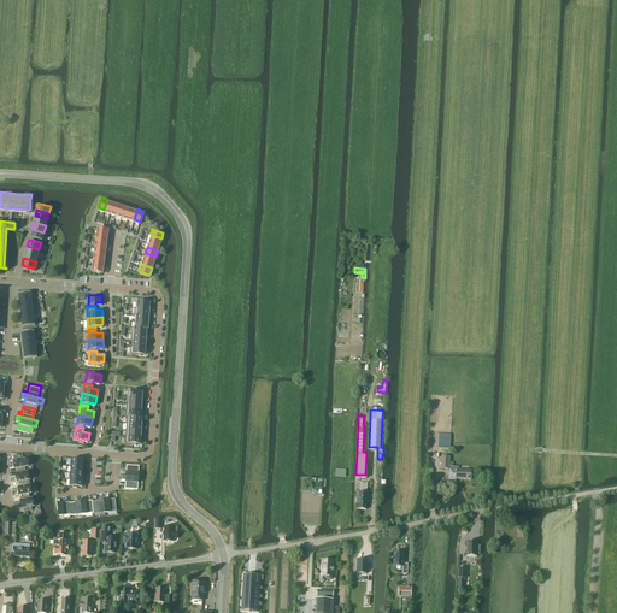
[(439,431),(438,446),(450,446),(451,431),(439,431)]
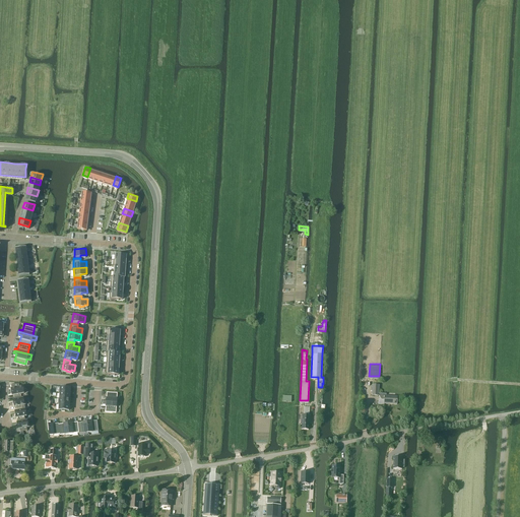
[(372,382),(372,393),(378,393),(380,393),(380,395),(381,397),(384,397),(384,401),(396,402),(397,394),(386,393),(386,391),(379,391),(379,382),(377,382),(378,380),(374,380),(374,382),(372,382)]
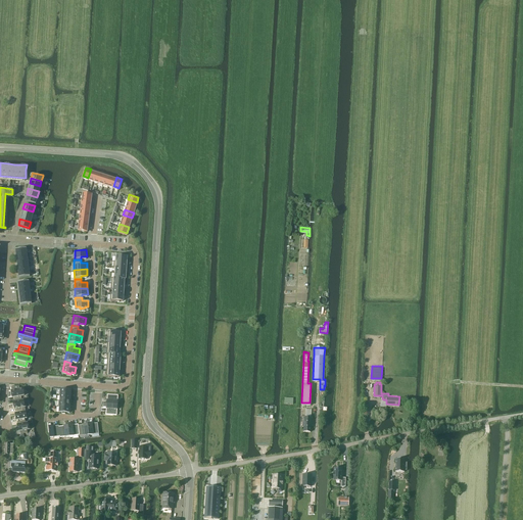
[(12,388),(11,388),(12,395),(13,394),(14,397),(22,396),(22,393),(26,392),(25,386),(21,387),(20,384),(20,383),(11,383),(12,388)]
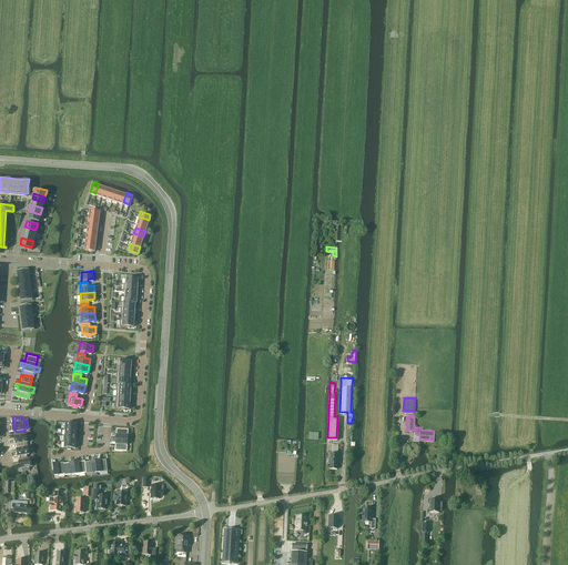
[(112,434),(112,437),(128,439),(128,426),(117,426),(115,434),(112,434)]
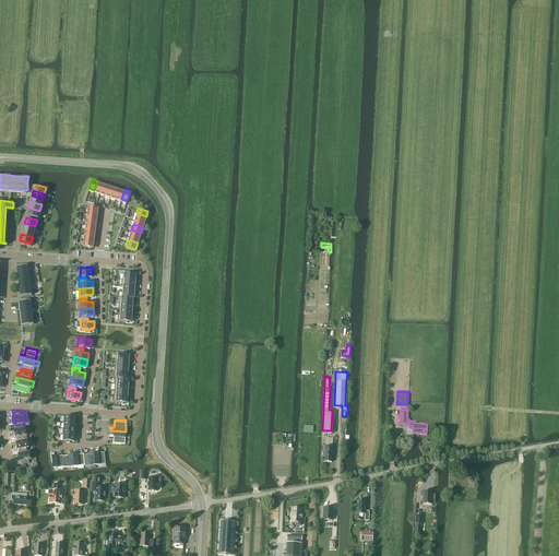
[(28,425),(14,427),(15,435),(16,434),(18,437),(25,436),(25,433),(30,432),(28,425)]
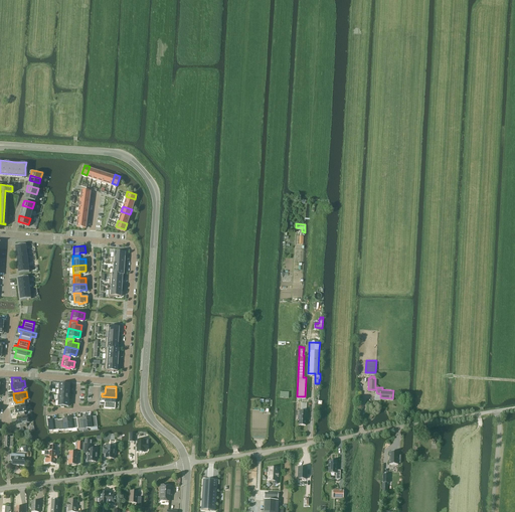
[(102,396),(102,398),(105,398),(105,405),(115,406),(116,397),(102,396)]
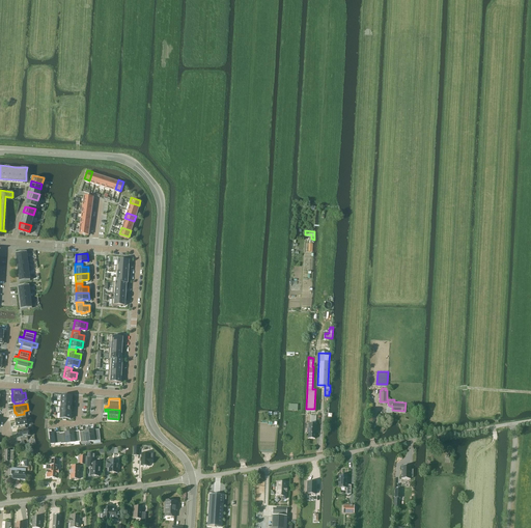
[(27,415),(16,417),(17,424),(18,424),(19,426),(27,425),(27,422),(28,422),(27,415)]
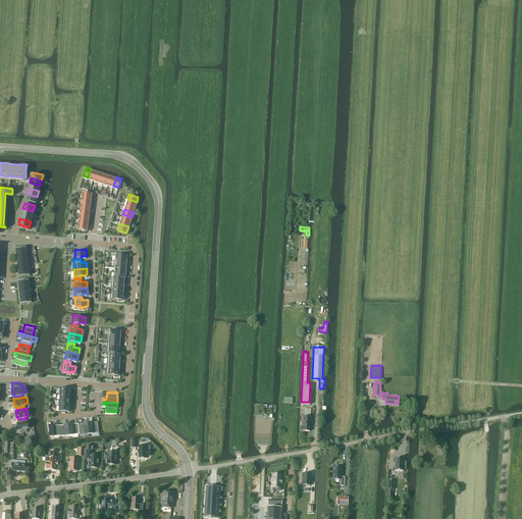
[(302,419),(302,423),(303,423),(303,428),(309,428),(310,414),(303,414),(303,419),(302,419)]
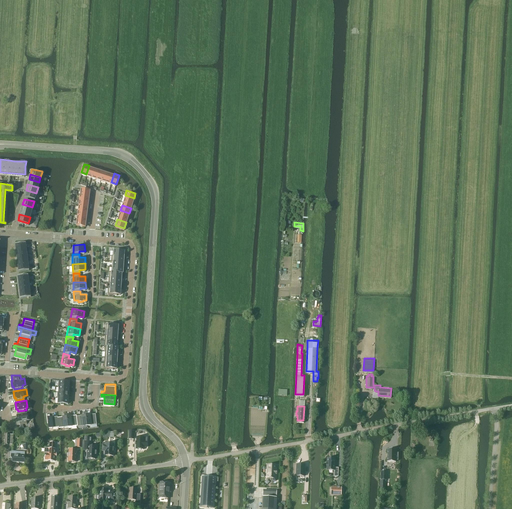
[(83,413),(76,414),(78,423),(77,423),(77,424),(87,423),(85,410),(83,410),(83,413)]
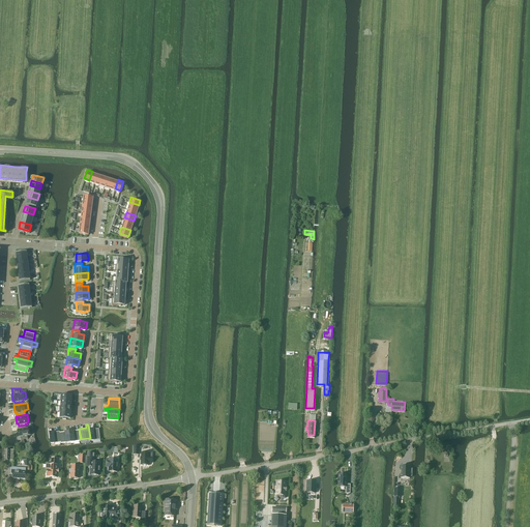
[(91,425),(88,425),(90,438),(100,437),(98,427),(91,428),(91,425)]
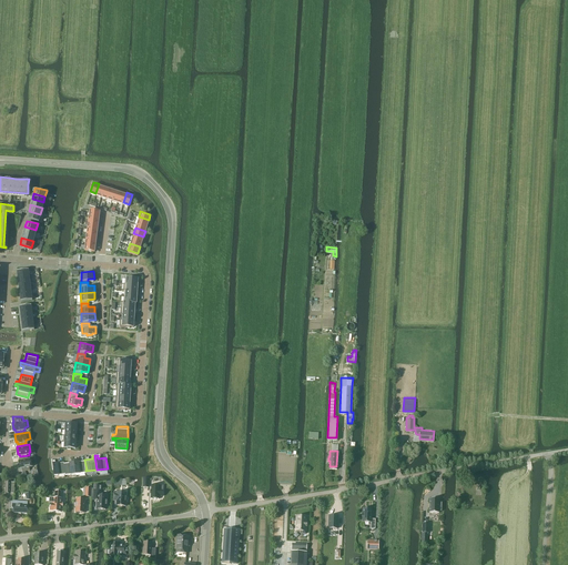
[(33,456),(19,458),(20,466),(21,466),(22,468),(31,467),(31,464),(34,463),(33,456)]
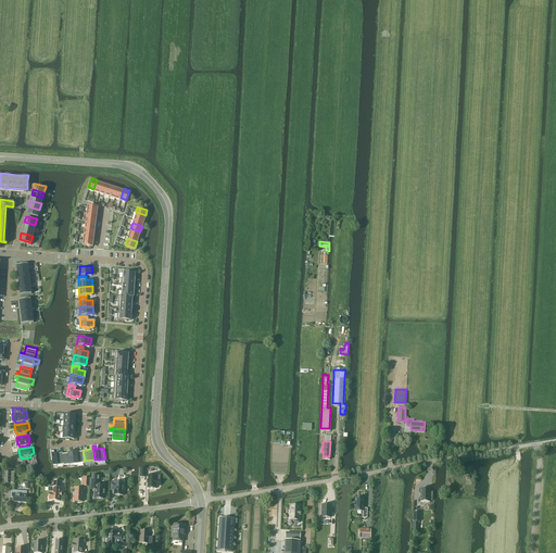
[(62,451),(63,462),(63,463),(65,462),(72,462),(74,461),(72,447),(70,447),(70,450),(64,451),(62,451)]
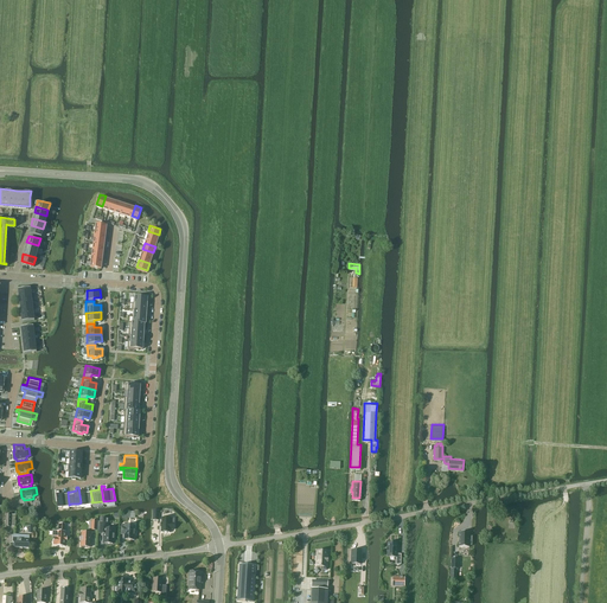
[(82,487),(78,487),(81,502),(91,501),(93,501),(90,491),(90,489),(82,491),(82,487)]
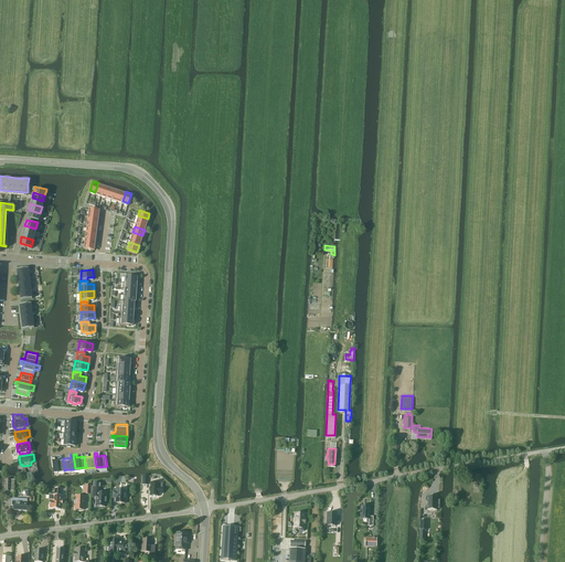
[(54,455),(52,455),(52,458),(53,470),(60,469),(64,469),(63,458),(63,457),(59,458),(55,458),(54,455)]
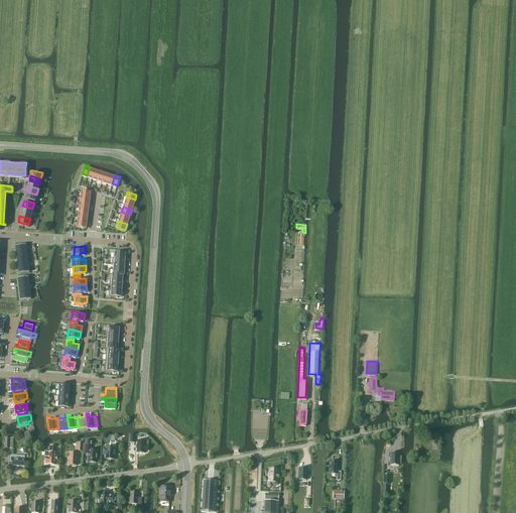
[(137,437),(136,451),(145,451),(145,449),(148,449),(148,442),(145,442),(145,438),(137,437)]
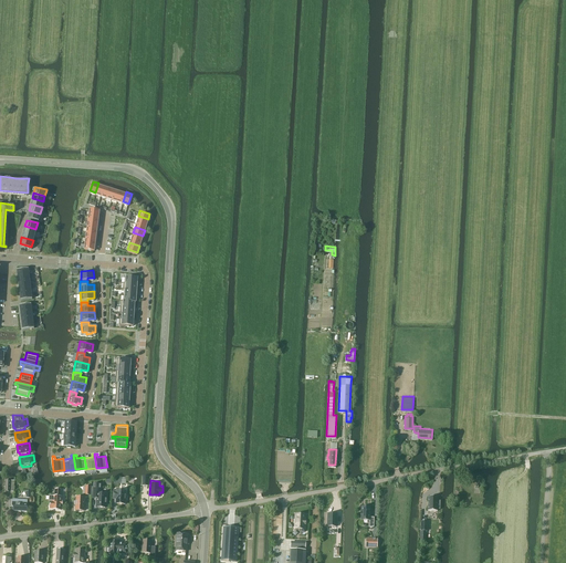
[(93,488),(93,496),(97,496),(96,504),(105,504),(106,501),(107,501),(107,496),(106,496),(106,491),(101,491),(101,481),(94,481),(93,488)]
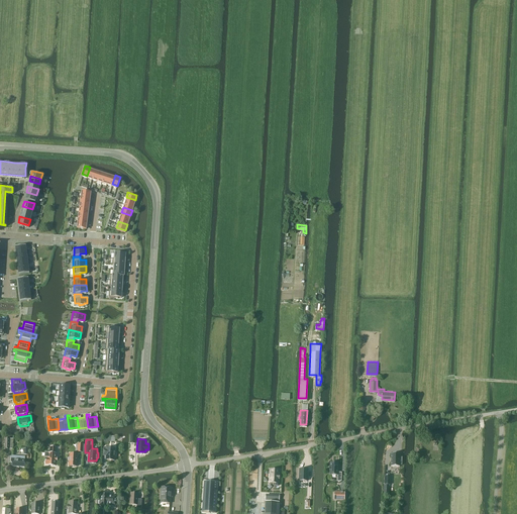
[(45,455),(44,463),(55,464),(56,455),(55,455),(56,451),(55,450),(55,444),(50,444),(49,450),(48,450),(47,455),(45,455)]
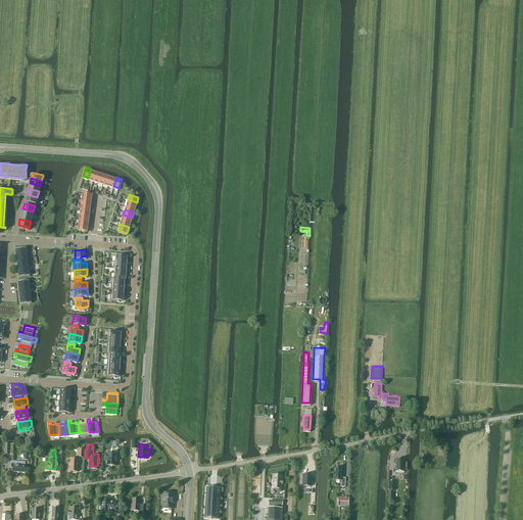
[(104,450),(104,458),(107,458),(107,463),(115,463),(115,460),(116,459),(116,456),(115,455),(116,451),(110,451),(110,450),(108,450),(104,450)]
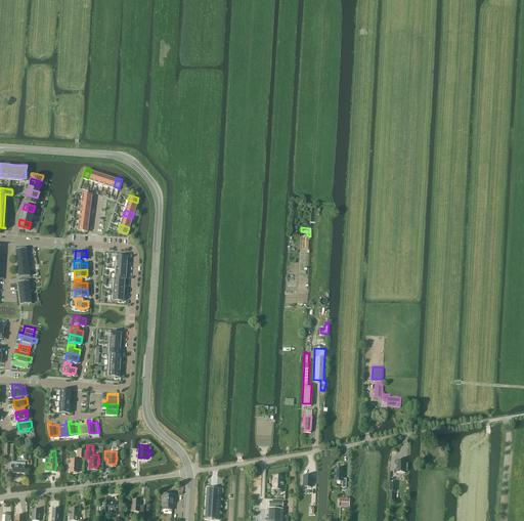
[(69,461),(69,465),(70,465),(70,470),(78,470),(79,458),(70,458),(70,461),(69,461)]
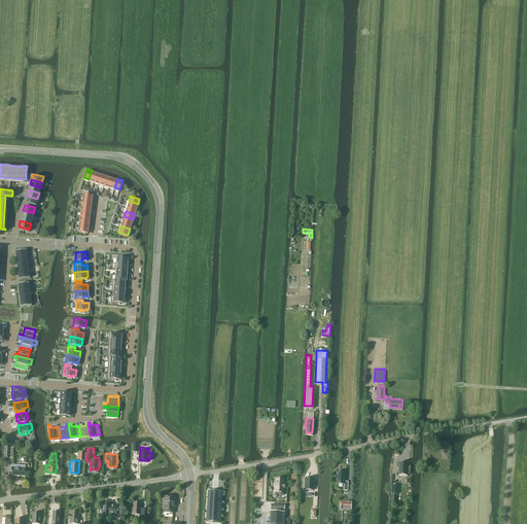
[(398,460),(398,473),(408,473),(408,472),(410,472),(410,463),(408,463),(408,460),(398,460)]
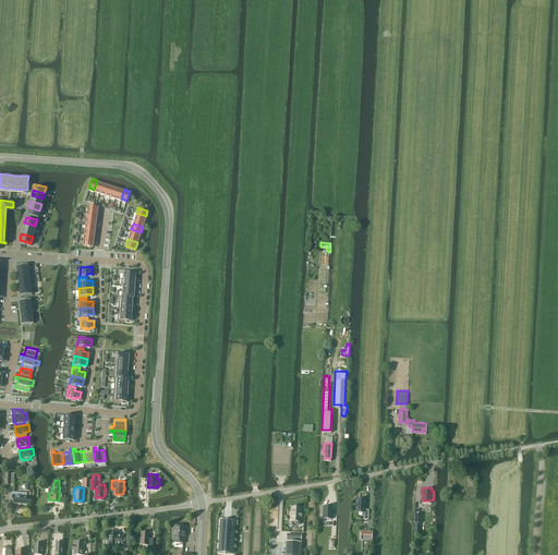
[(12,493),(12,501),(26,502),(26,493),(27,490),(21,490),(13,490),(12,493)]
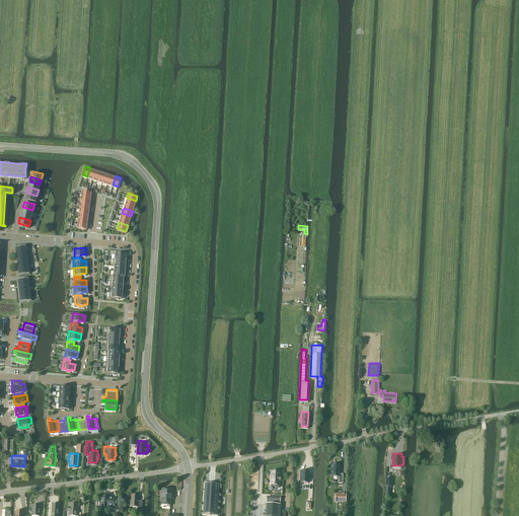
[(331,462),(330,474),(339,474),(339,481),(343,481),(343,471),(339,471),(340,462),(331,462)]
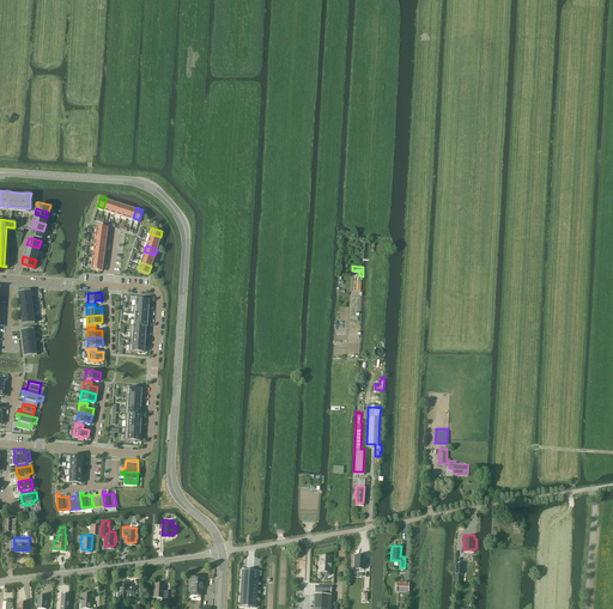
[(320,553),(319,570),(323,570),(323,573),(329,573),(331,571),(332,562),(332,553),(320,553)]
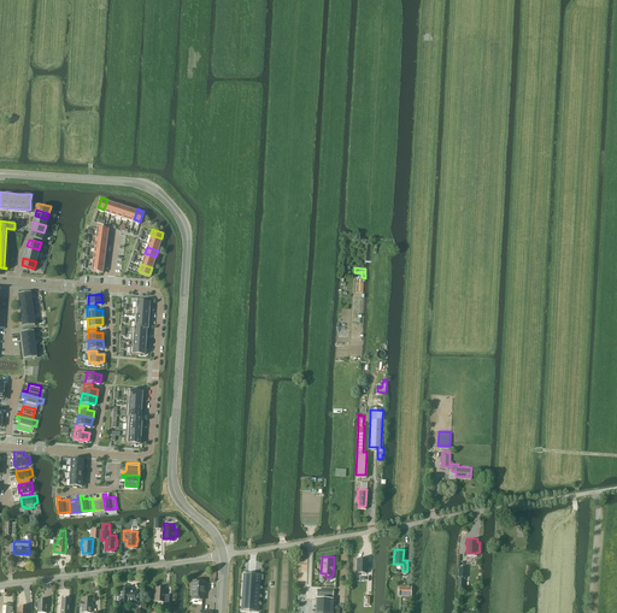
[(357,556),(357,571),(366,571),(368,556),(357,556)]
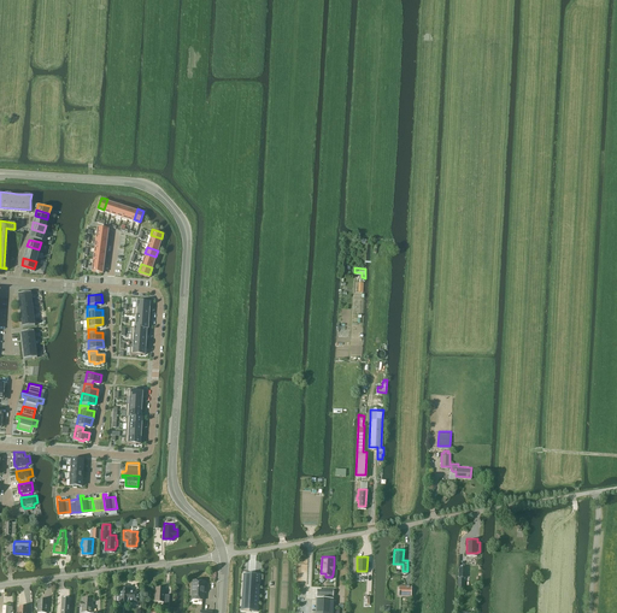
[(244,571),(241,607),(257,608),(259,572),(244,571)]
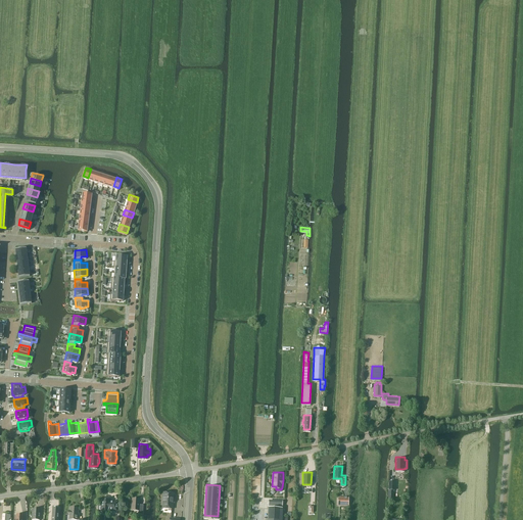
[(162,506),(173,507),(174,491),(163,490),(162,506)]
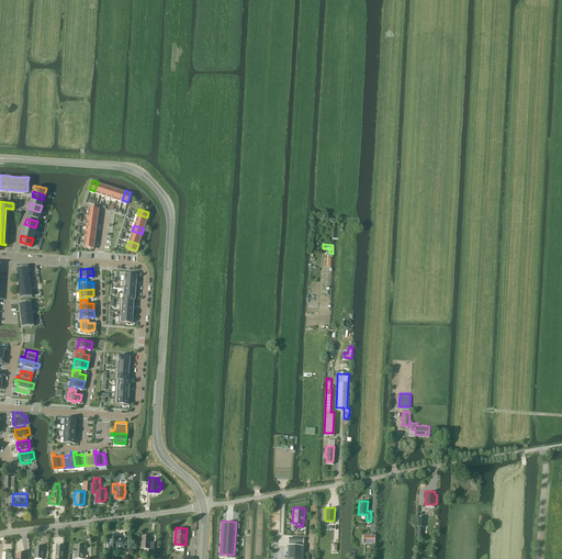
[(374,541),(374,532),(363,532),(363,541),(374,541)]
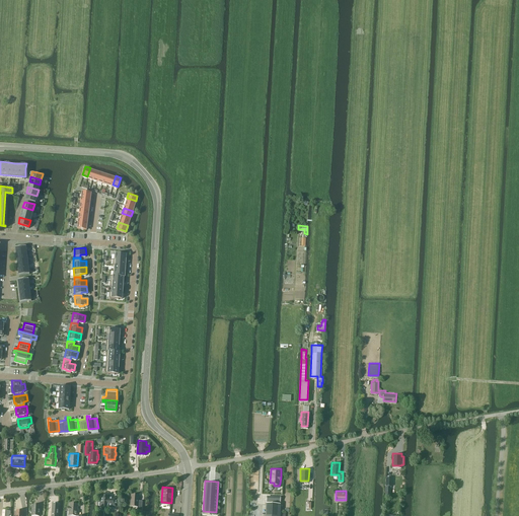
[(137,508),(141,508),(142,501),(138,501),(139,493),(131,493),(130,504),(138,505),(137,508)]
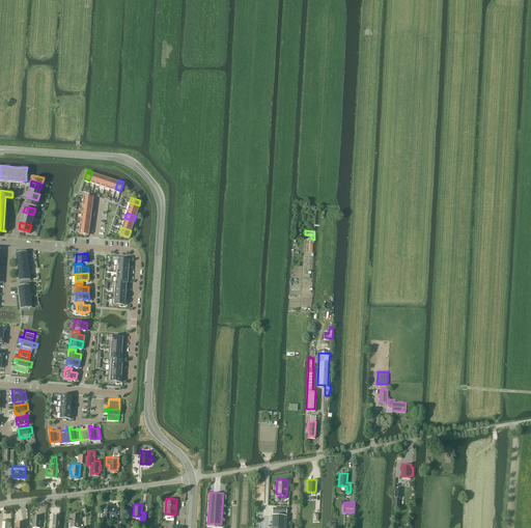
[(100,510),(99,517),(105,517),(110,517),(110,516),(114,516),(114,517),(118,517),(121,517),(122,509),(119,509),(119,507),(115,506),(115,507),(111,507),(111,505),(104,505),(104,510),(100,510)]
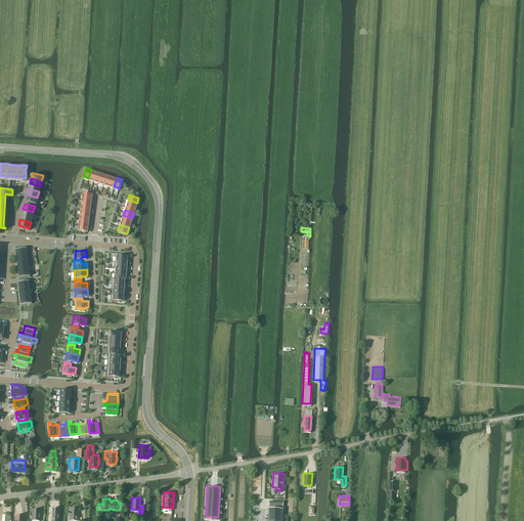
[(66,512),(66,513),(67,513),(67,514),(68,514),(70,514),(70,518),(78,519),(79,507),(70,506),(70,510),(69,510),(68,510),(67,510),(67,511),(66,511),(66,512)]
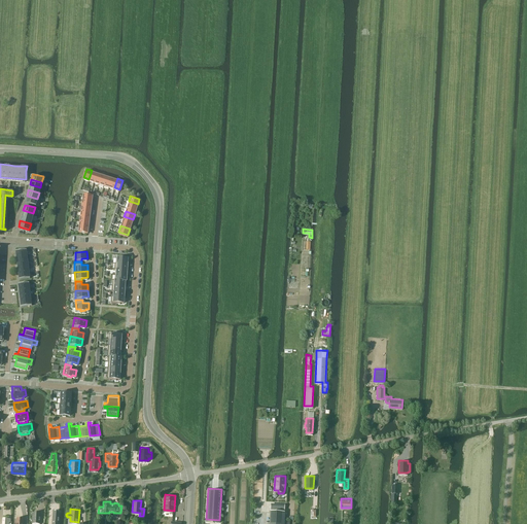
[(273,510),(272,523),(282,523),(284,510),(273,510)]
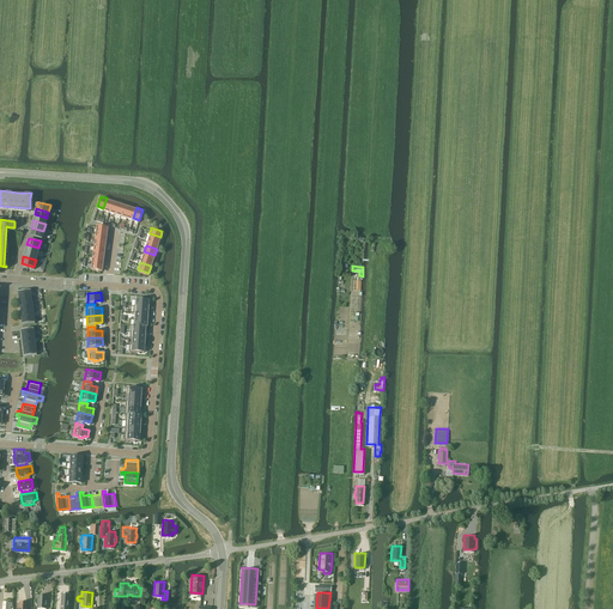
[(37,594),(37,606),(47,607),(47,594),(37,594)]
